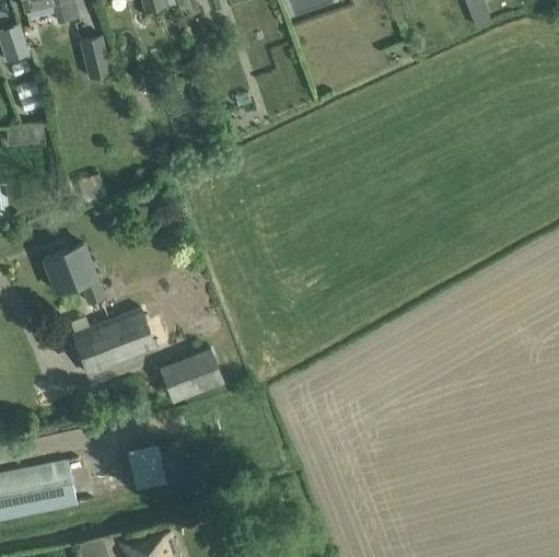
[(63,22),(79,19),(73,0),(22,0),(25,12),(58,3),(63,22)]
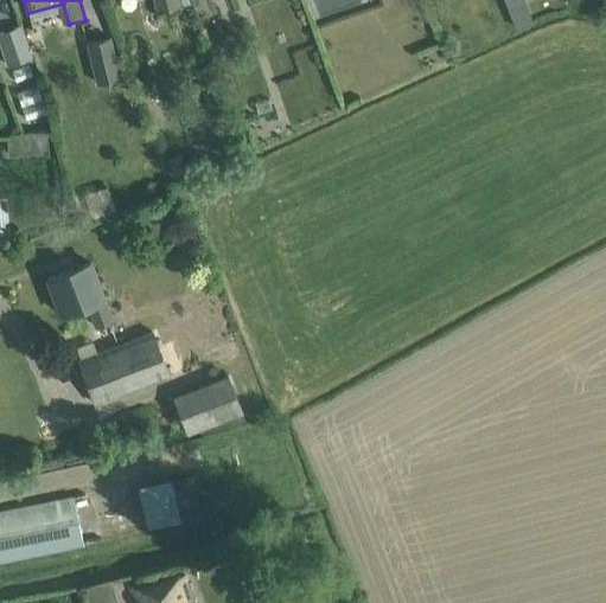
[(153,0),(157,15),(191,8),(187,0),(153,0)]
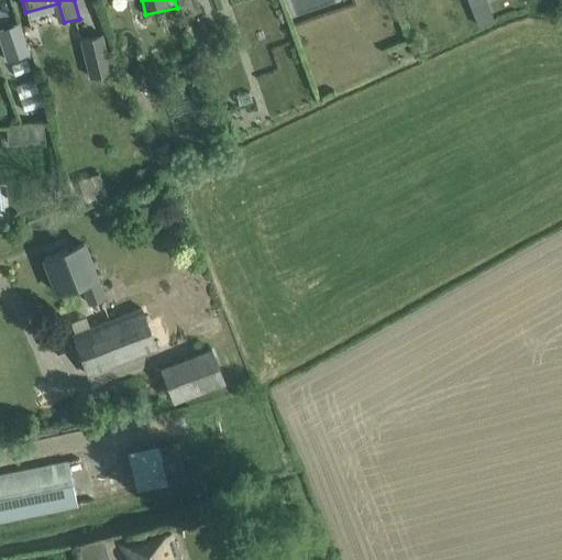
[(467,0),(473,12),(487,7),(484,0),(467,0)]
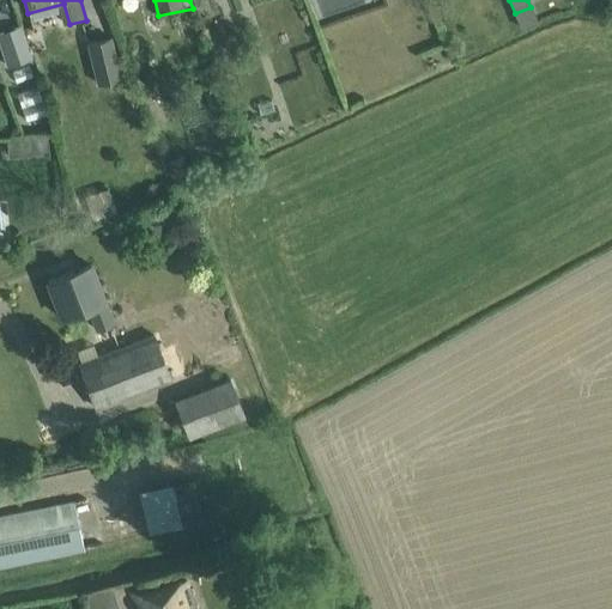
[(0,36),(0,44),(8,71),(32,62),(20,30),(0,36)]
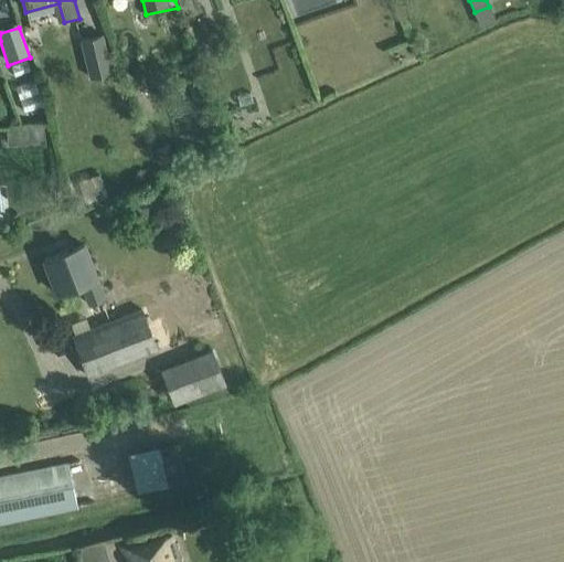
[(82,42),(91,81),(113,75),(103,38),(82,42)]
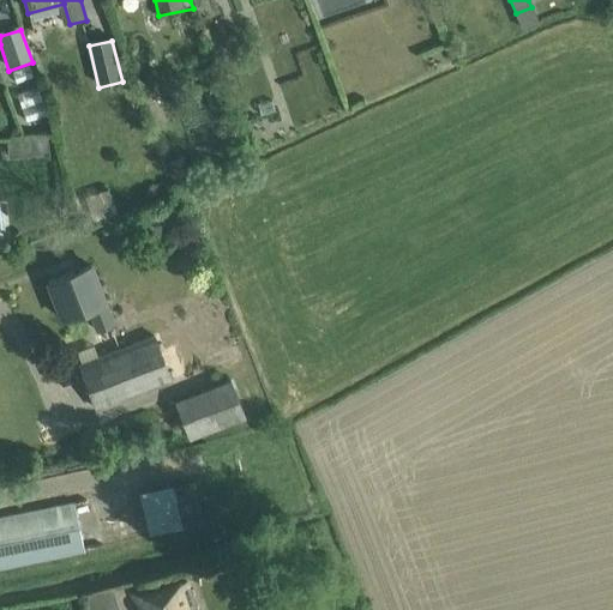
[(48,140),(14,144),(16,161),(49,158),(48,140)]
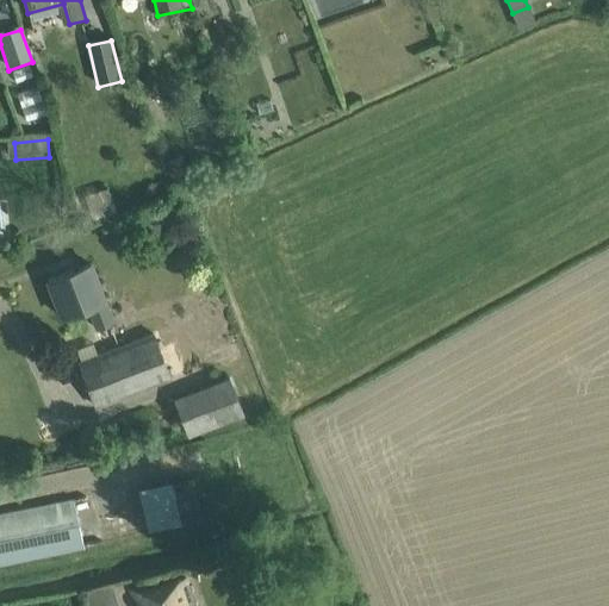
[(105,304),(91,267),(48,283),(62,320),(88,310),(98,332),(113,326),(105,304)]
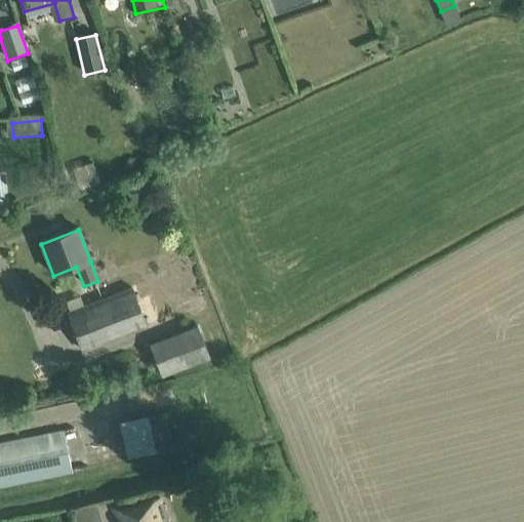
[(69,313),(67,314),(82,354),(149,329),(133,289),(85,308),(69,313)]
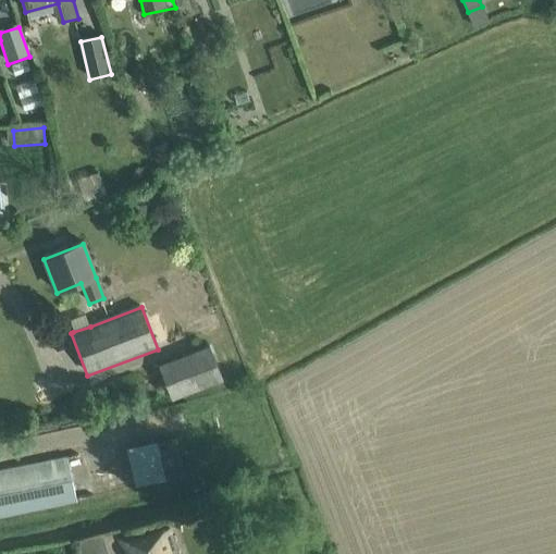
[(223,381),(210,347),(159,366),(171,401),(223,381)]
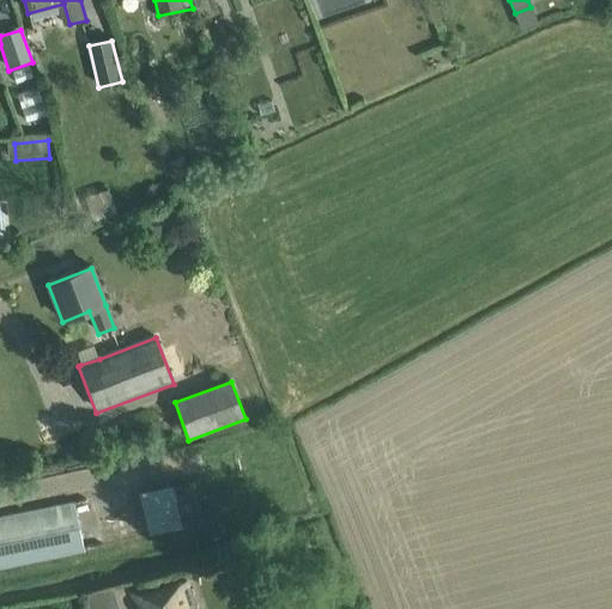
[(195,481),(140,493),(150,536),(205,524),(195,481)]
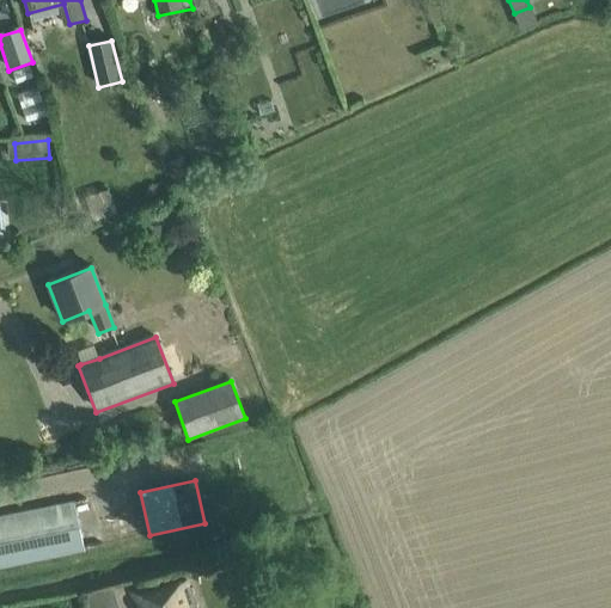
[(74,503),(0,519),(0,569),(85,552),(74,503)]
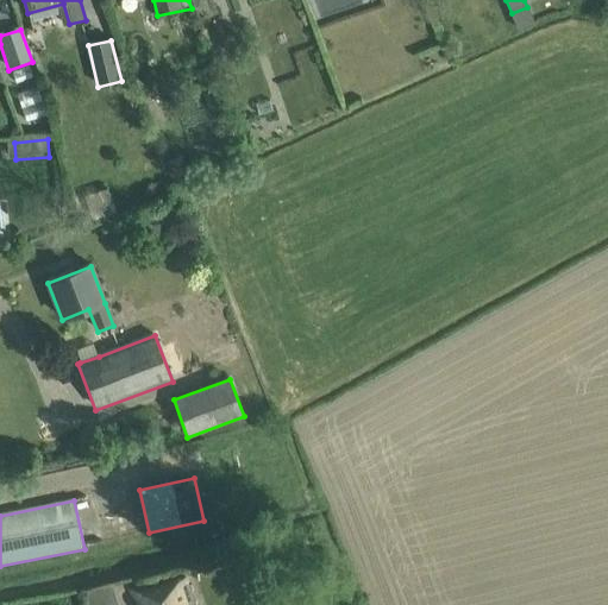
[(194,604),(187,579),(140,594),(143,604),(194,604)]
